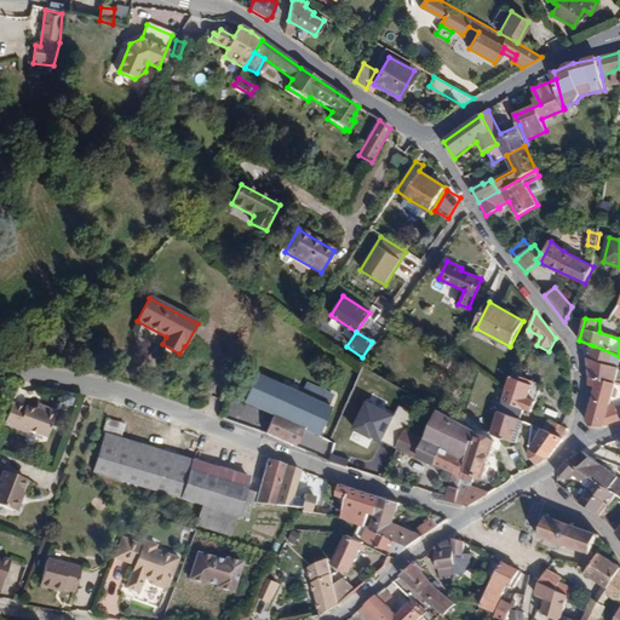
[(619,367),(619,368),(619,367),(619,356),(592,345),(587,357),(589,384),(597,386),(587,422),(591,425),(604,426),(610,407),(616,385),(619,385),(619,367)]
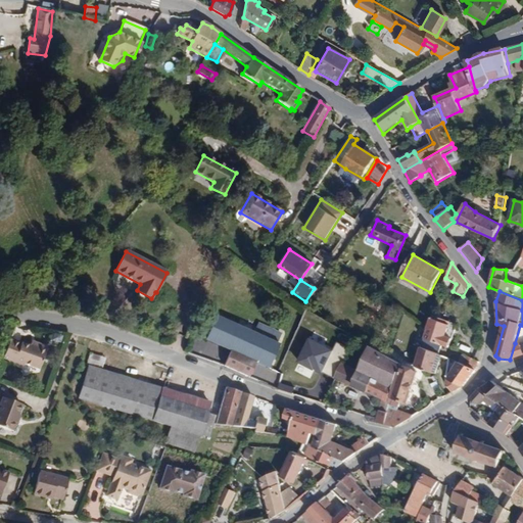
[(434,312),(428,329),(424,338),(442,345),(449,348),(458,325),(439,318),(438,321),(434,320),(437,313),(434,312)]
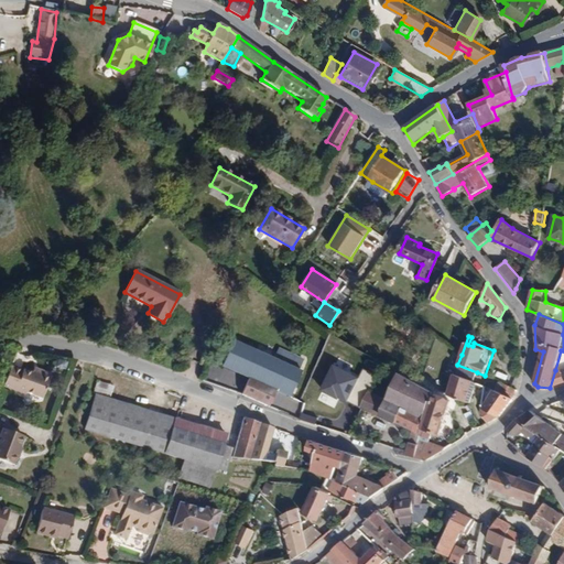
[(245,386),(241,394),(268,407),(272,399),(275,390),(291,397),(302,371),(300,370),(304,360),(279,348),(277,353),(259,345),(257,350),(235,342),(223,366),(248,378),(245,386)]
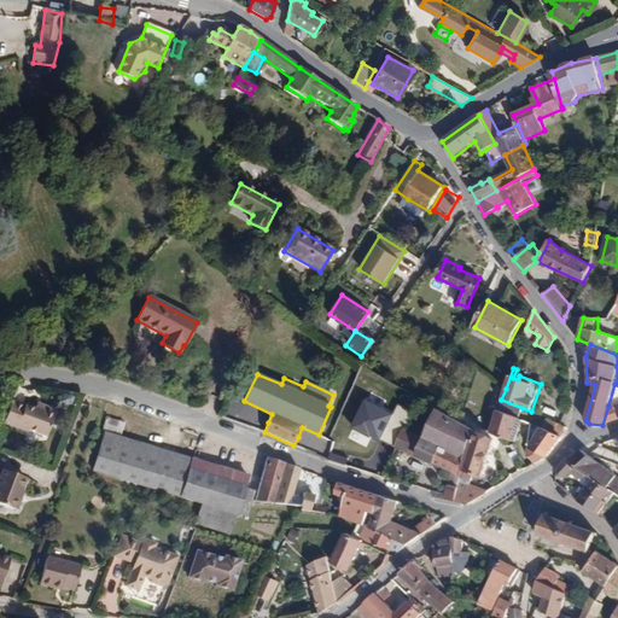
[(392,413),(362,398),(350,426),(380,439),(392,413)]
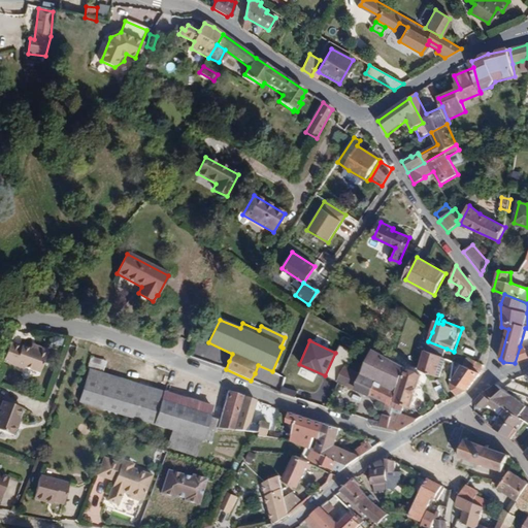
[(447,349),(428,341),(425,351),(443,357),(447,349)]
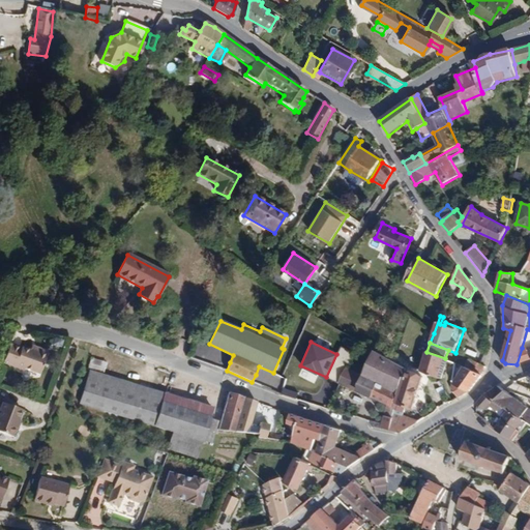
[(30,351),(10,344),(3,363),(24,371),(25,370),(39,375),(46,357),(30,351)]
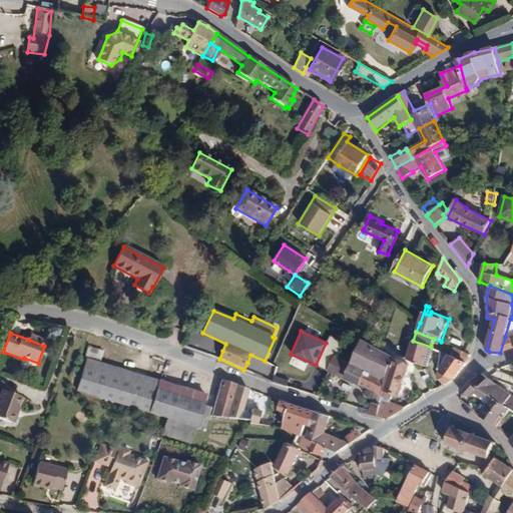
[(199,341),(222,351),(225,344),(202,333),(199,341)]
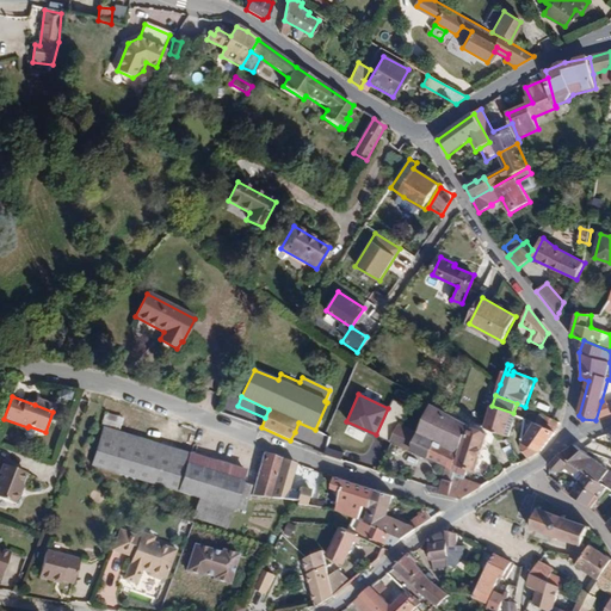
[(596,420),(610,414),(610,396),(602,401),(596,420)]
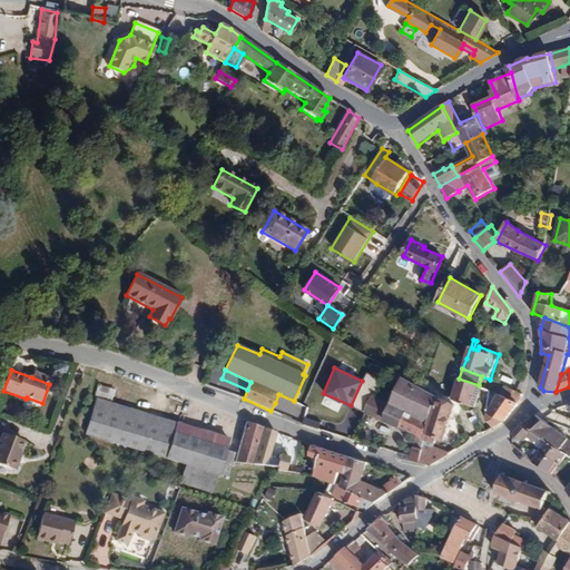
[(35,372),(32,377),(49,384),(51,377),(35,372)]
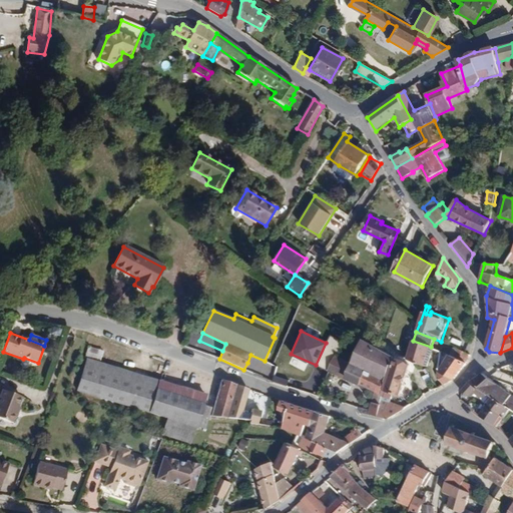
[(327,345),(338,348),(340,342),(329,338),(327,345)]
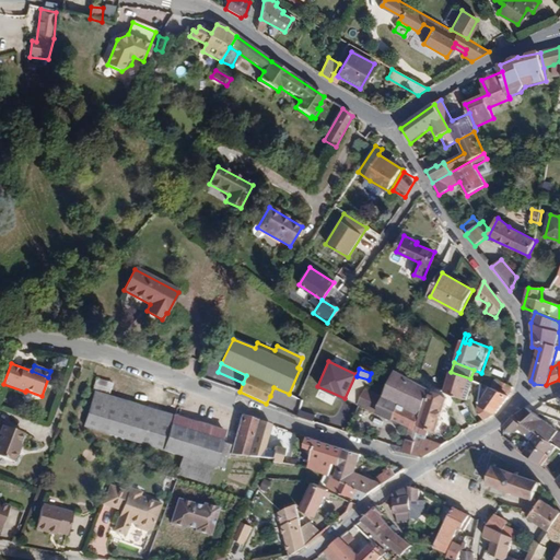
[(368,389),(360,405),(386,417),(411,428),(416,430),(424,407),(430,392),(431,389),(398,372),(386,398),(368,389)]
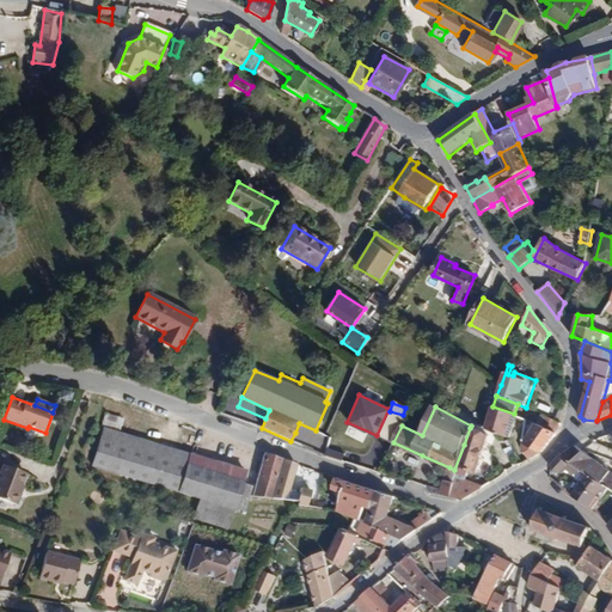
[(485,428),(508,436),(509,429),(514,414),(493,407),(485,428)]
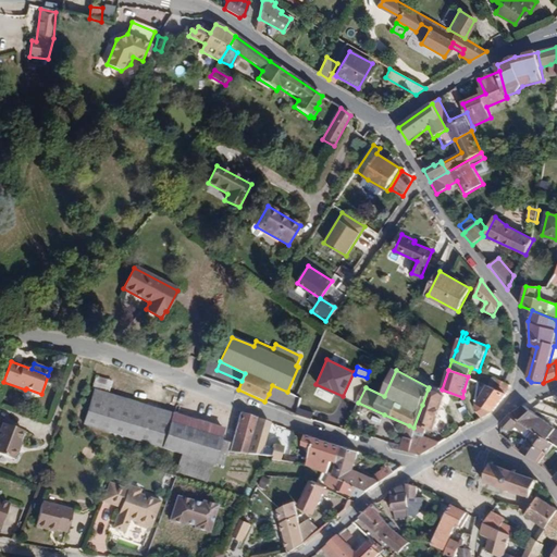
[(124,398),(128,386),(96,376),(93,388),(124,398)]
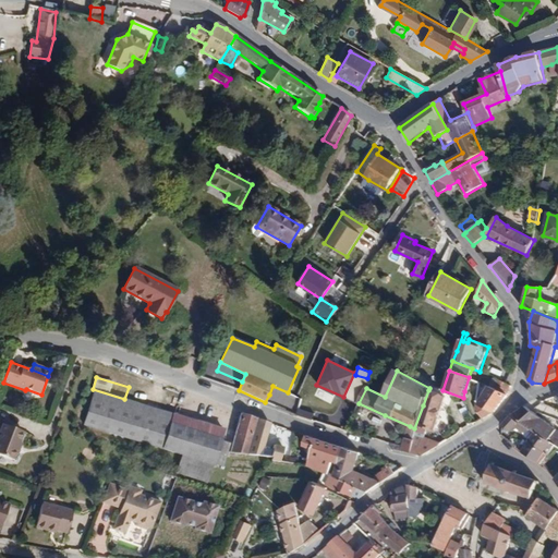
[(490,387),(507,395),(510,386),(495,378),(490,387)]
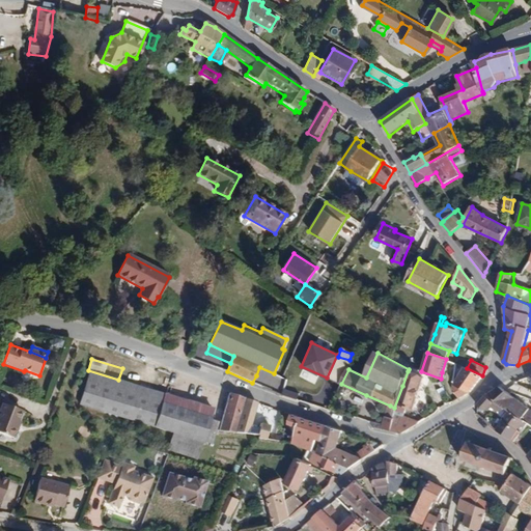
[(259,367),(256,375),(270,382),(274,373),(259,367)]
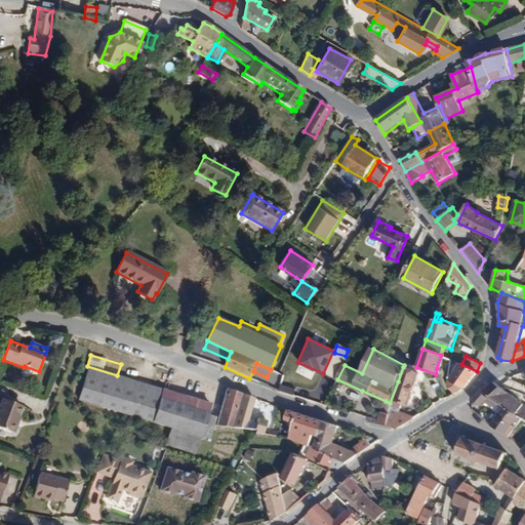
[(447,384),(454,395),(463,389),(477,371),(461,364),(450,380),(448,379),(447,384)]
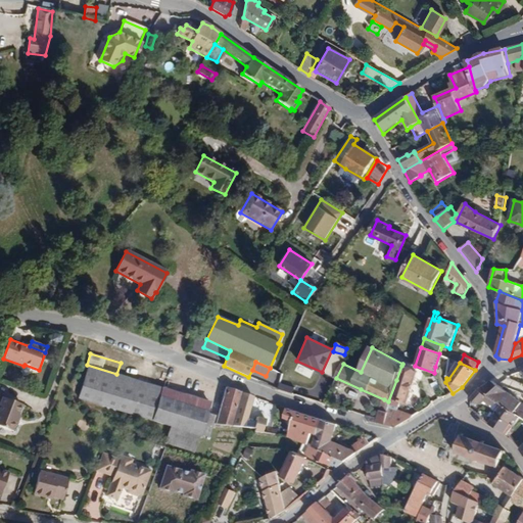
[(78,398),(170,427),(199,436),(200,434),(209,437),(216,416),(206,413),(209,403),(88,366),(78,398)]
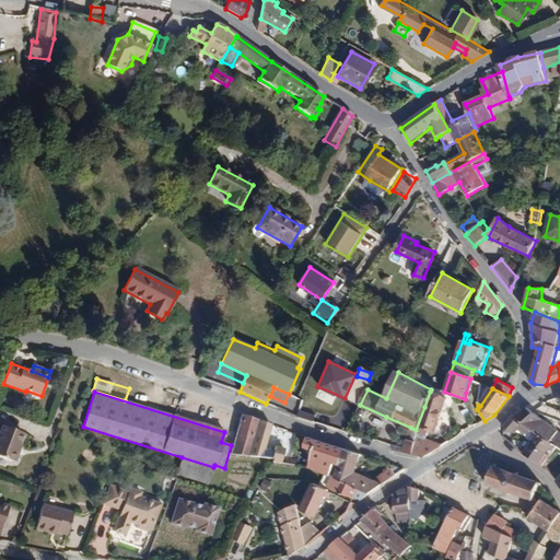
[(415,442),(412,455),(423,457),(442,445),(432,441),(429,434),(431,429),(436,431),(447,399),(442,397),(432,393),(427,407),(424,407),(416,430),(415,442)]
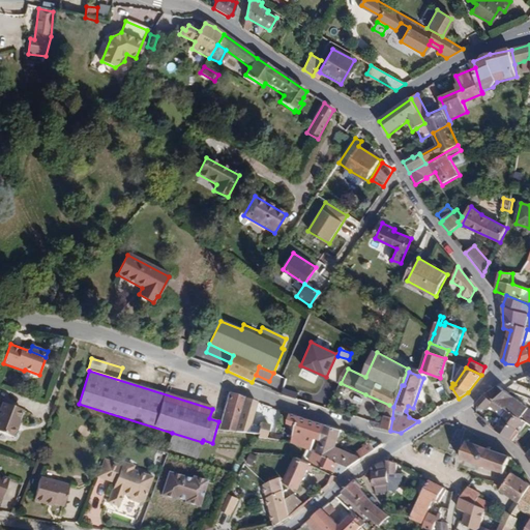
[(529,409),(505,391),(499,386),(484,395),(505,408),(508,410),(528,422),(529,423),(529,409)]
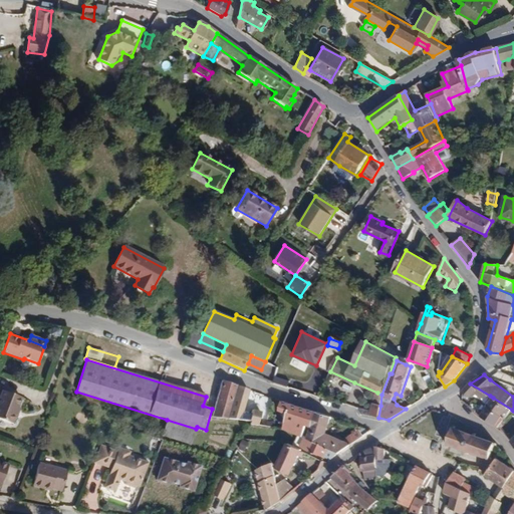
[(237,386),(223,380),(212,417),(251,421),(250,425),(273,428),(275,421),(270,417),(243,412),(230,410),(237,386)]
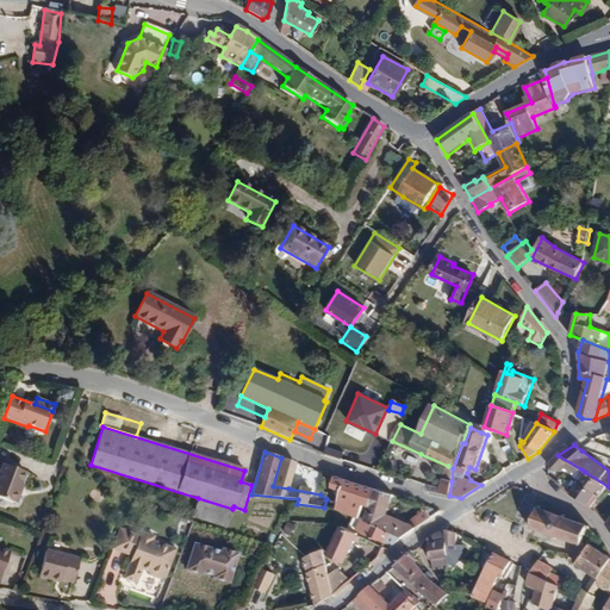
[(582,470),(558,455),(549,466),(561,473),(565,468),(571,473),(579,472),(582,470)]
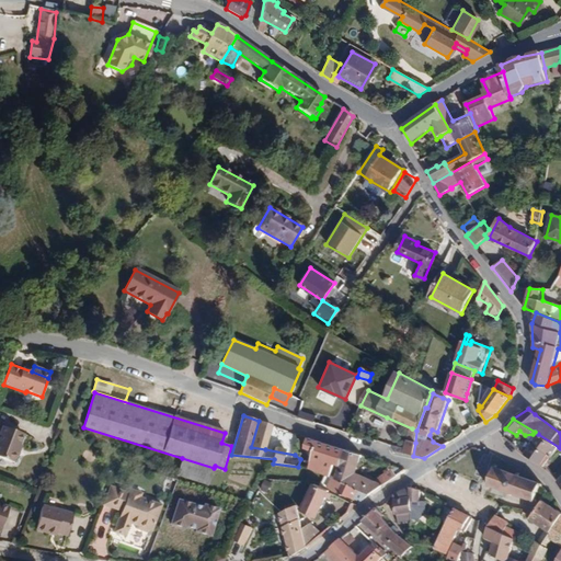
[(268,424),(259,421),(251,447),(265,449),(272,430),(268,424)]
